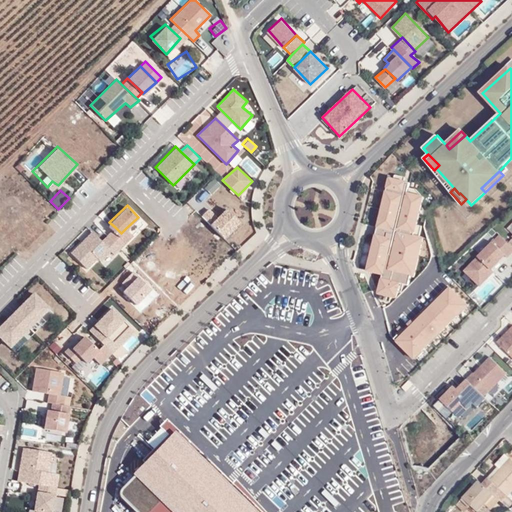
[(216,216),(208,208),(201,215),(222,235),(239,220),(227,207),(216,216)]
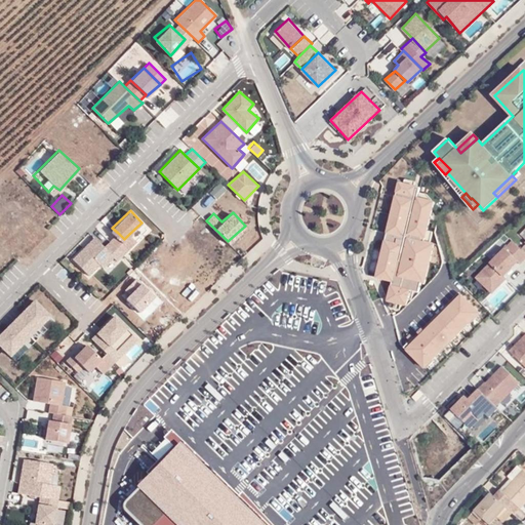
[(131,235),(136,240),(149,228),(143,223),(131,235)]
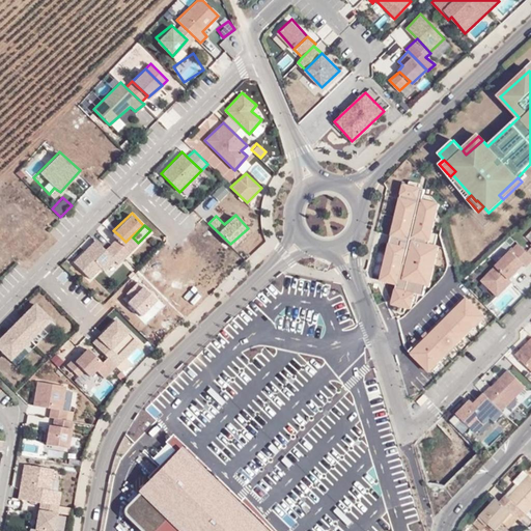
[(126,242),(119,235),(111,244),(126,257),(139,245),(131,236),(126,242)]
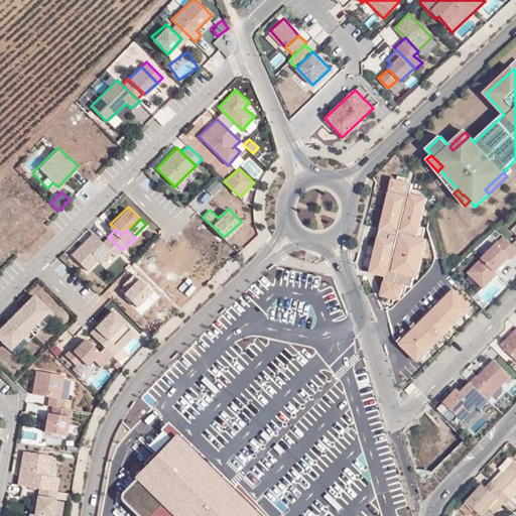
[(92,232),(72,254),(87,270),(98,261),(102,263),(112,252),(101,242),(92,232)]
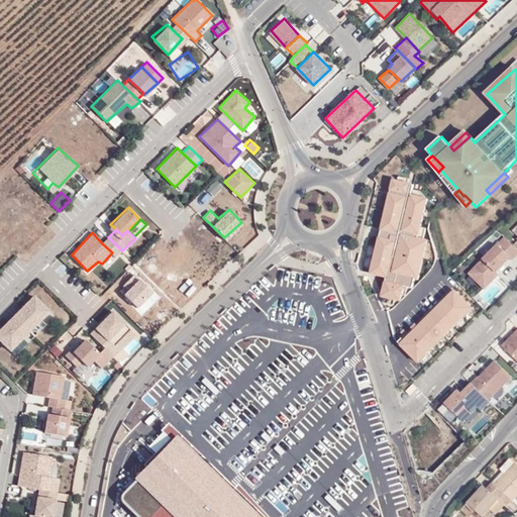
[(505,236),(499,243),(511,256),(513,259),(516,253),(516,247),(511,241),(505,236)]
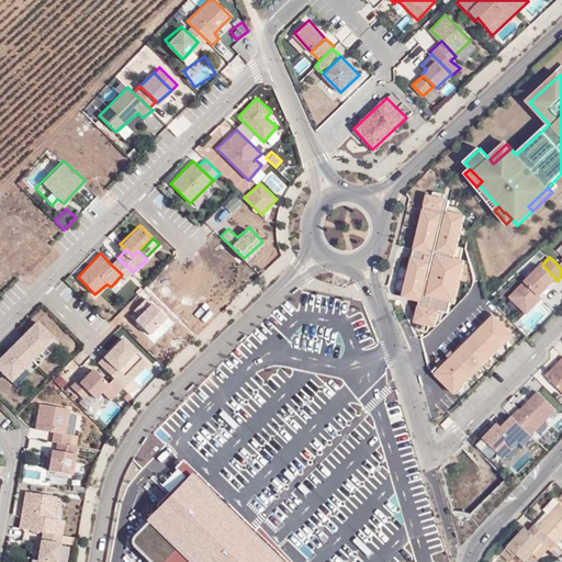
[(117,258),(110,263),(122,274),(125,279),(133,272),(117,258)]
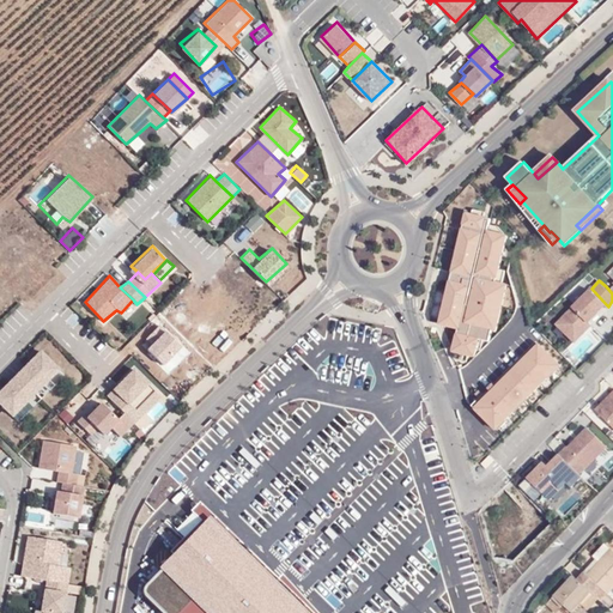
[(572,305),(588,321),(606,304),(592,289),(589,286),(570,304),(572,305)]
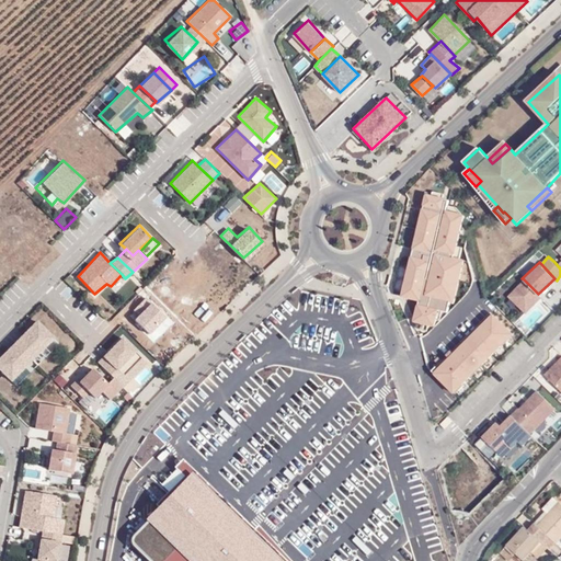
[(524,279),(505,296),(524,313),(541,297),(538,294),(524,279)]
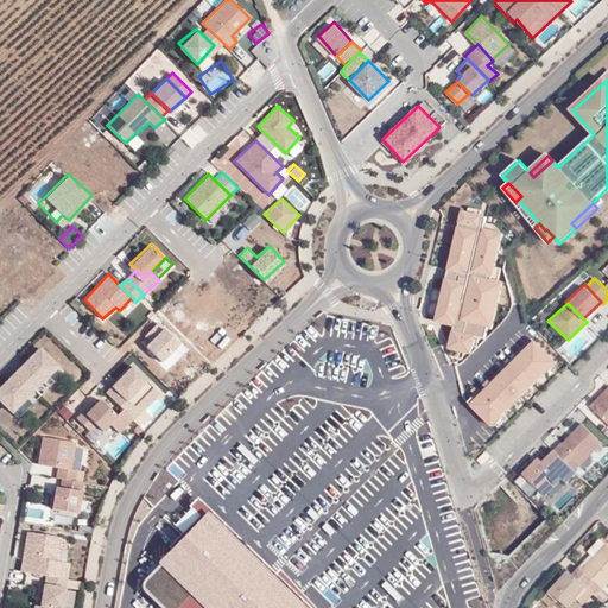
[(39,344),(0,384),(0,399),(12,410),(58,363),(39,344)]
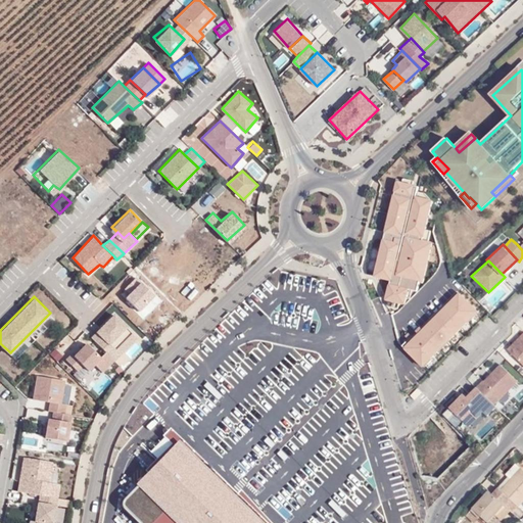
[(127,324),(113,312),(91,337),(108,353),(96,365),(102,371),(137,336),(133,332),(115,349),(109,342),(127,324)]
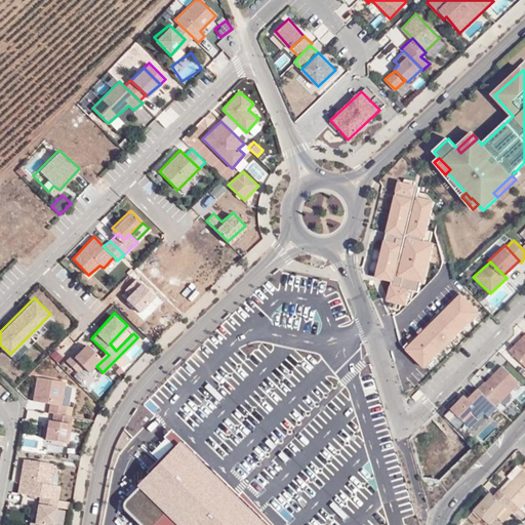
[(524,335),(510,349),(524,365),(524,335)]
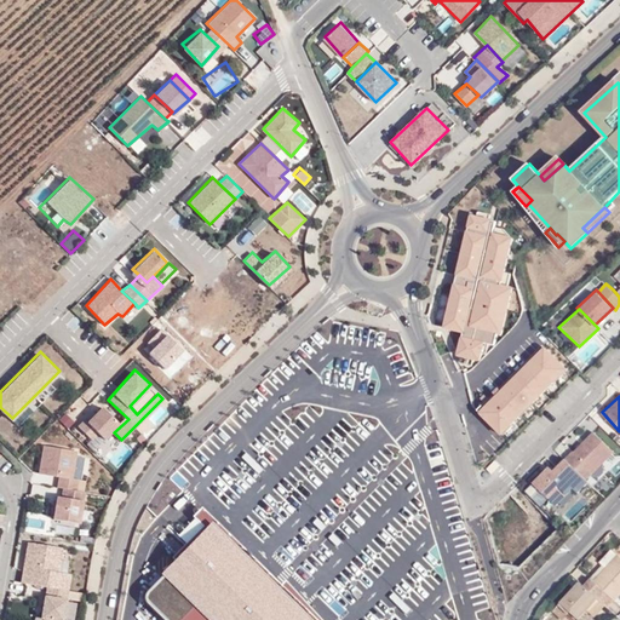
[(119,423),(102,405),(86,419),(98,432),(104,438),(119,423)]
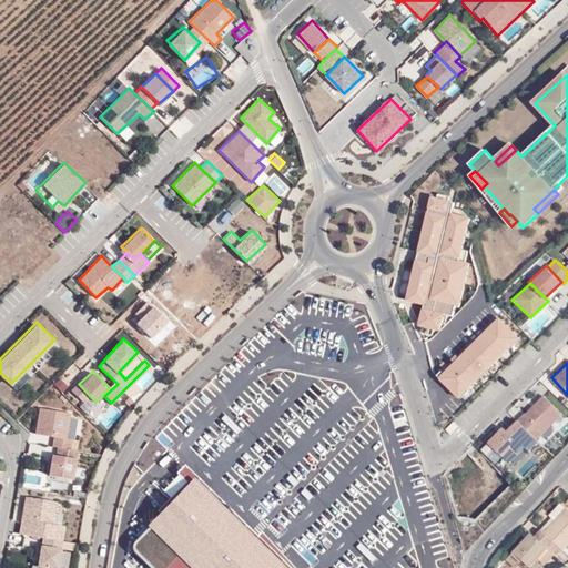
[(79,384),(77,383),(70,388),(83,403),(90,396),(79,384)]
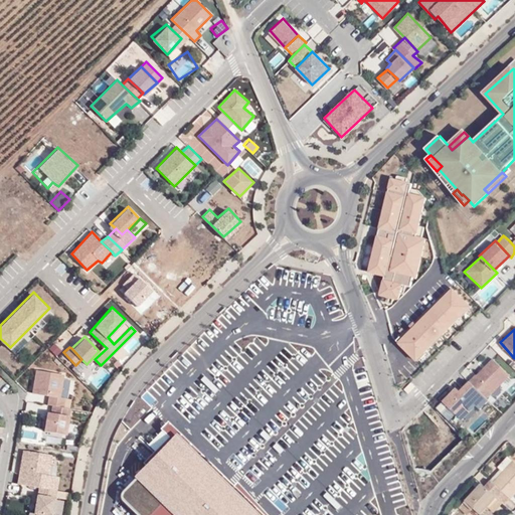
[(511,374),(494,359),(472,381),(489,397),(511,374)]
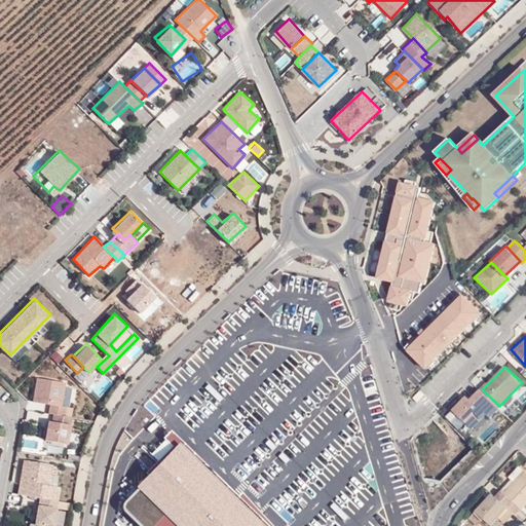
[(85,380),(102,395),(113,381),(107,376),(102,381),(91,373),(85,380)]
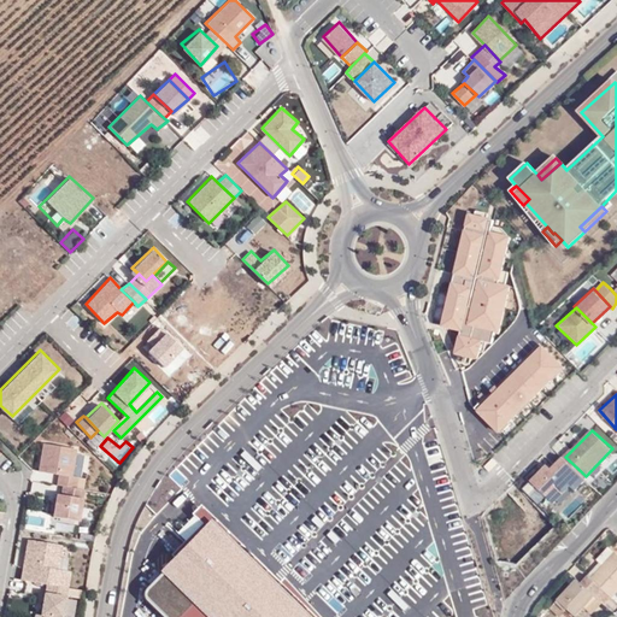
[(76,448),(43,441),(37,470),(59,474),(71,475),(76,448)]
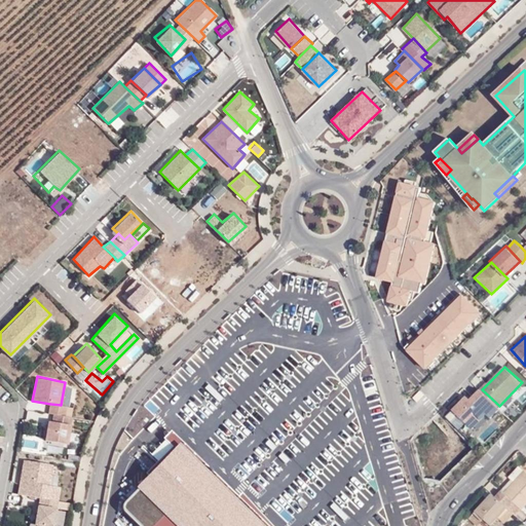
[(468,398),(464,393),(451,408),(464,418),(474,411),(480,418),(486,412),(490,417),(501,407),(499,406),(482,389),(479,387),(468,398)]
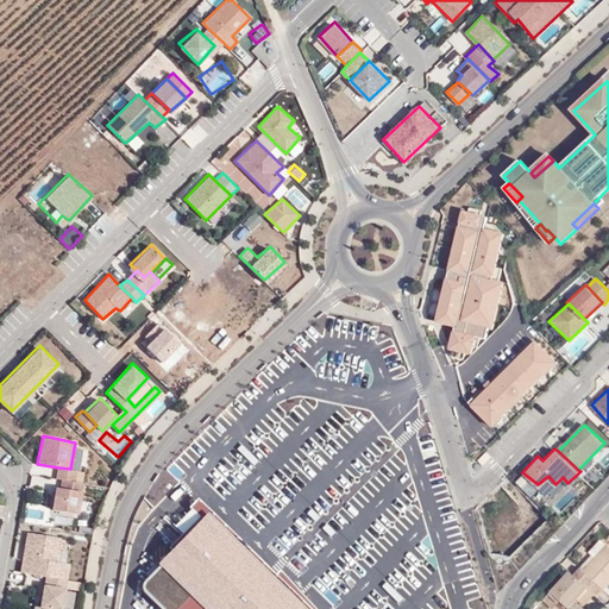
[(70,469),(58,468),(56,478),(83,482),(86,471),(70,469)]
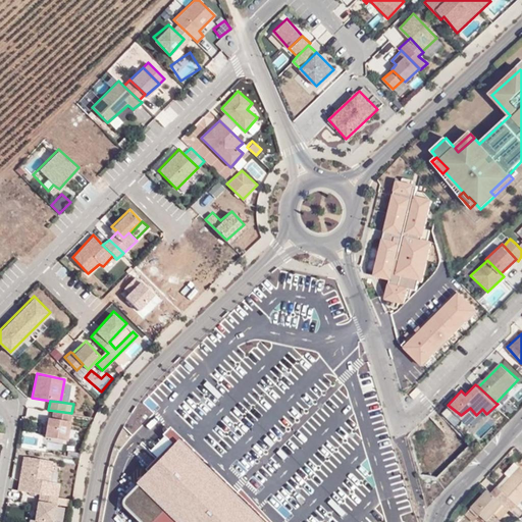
[(70,420),(71,413),(48,410),(47,417),(70,420)]
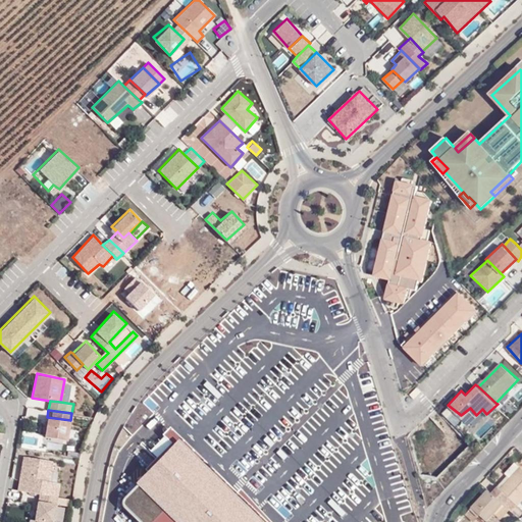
[(70,420),(47,417),(44,436),(65,440),(70,420)]
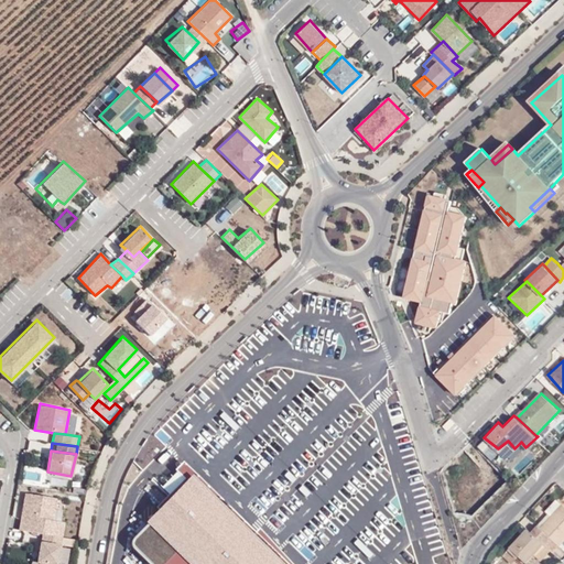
[(527,453),(513,467),(520,473),(533,458),(527,453)]
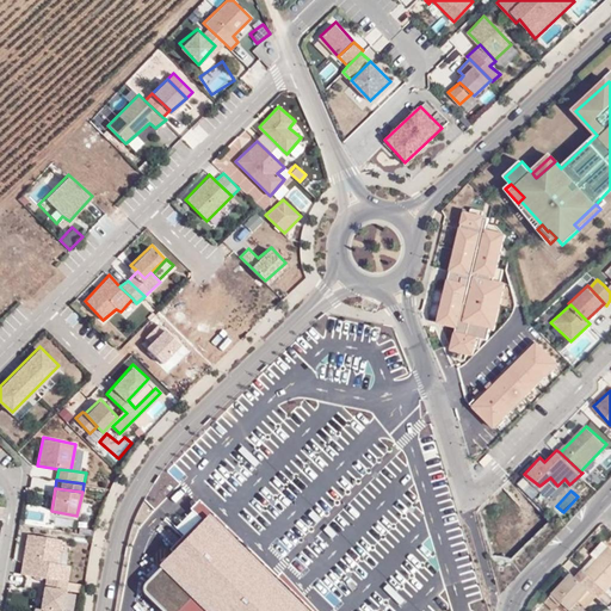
[(61,538),(26,534),(19,573),(67,580),(69,565),(57,562),(61,538)]
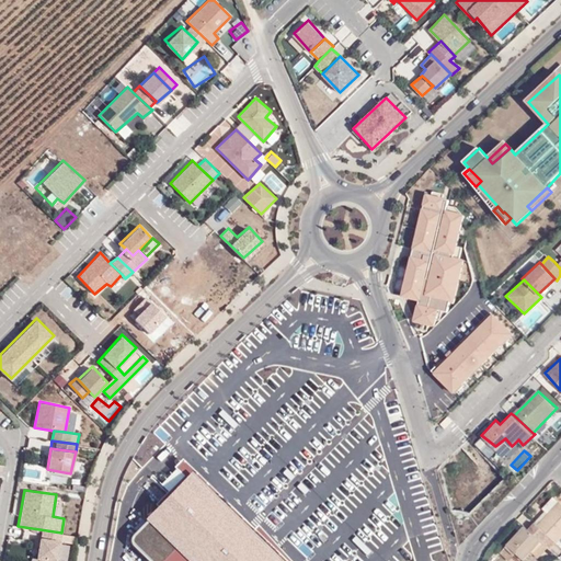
[(542,508),(546,512),(536,523),(539,526),(560,503),(553,497),(542,508)]
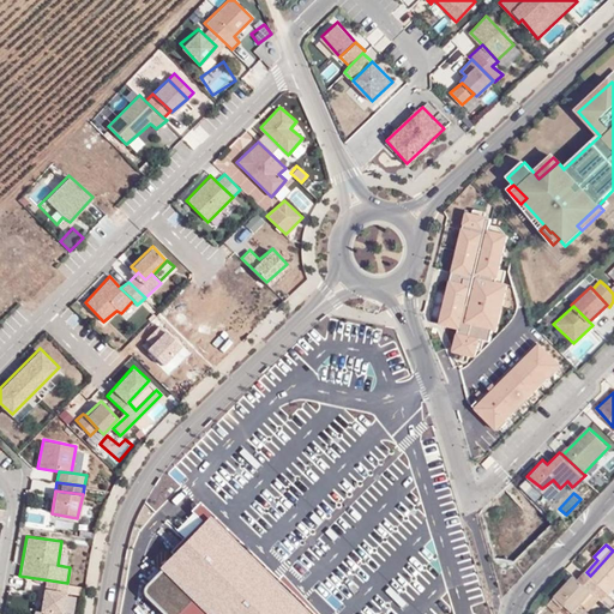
[(590,576),(587,572),(578,581),(584,587),(593,594),(599,600),(601,601),(613,585),(613,551),(590,576)]
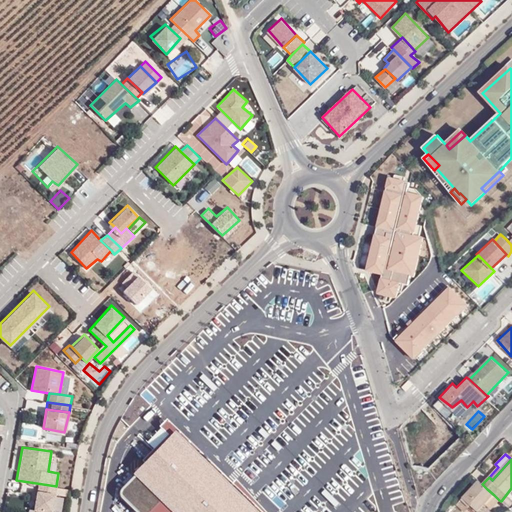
[(494,495),(487,489),(482,484),(479,481),(461,500),(469,508),(471,505),(478,511),(485,504),(494,495)]
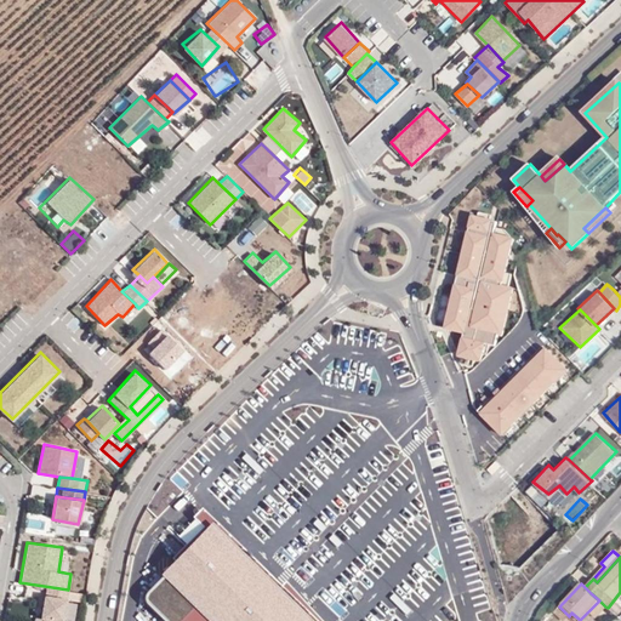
[(61,620),(66,597),(44,594),(39,620),(61,620)]
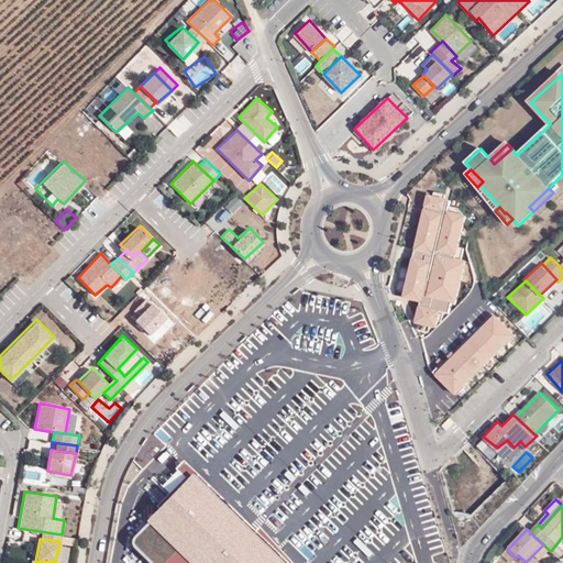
[(533,554),(540,560),(549,550),(543,544),(533,554)]
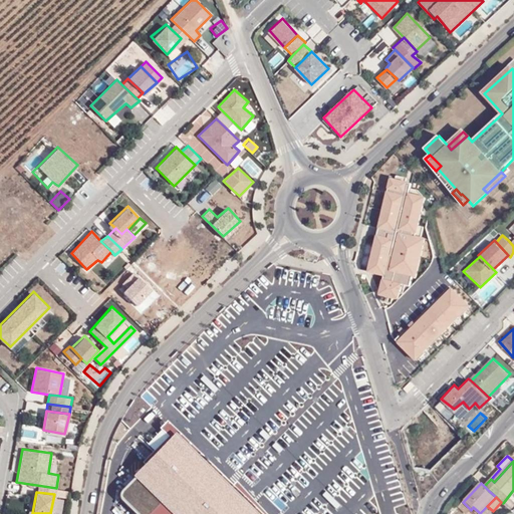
[(467,513),(471,510),(463,502),(459,506),(467,513)]
